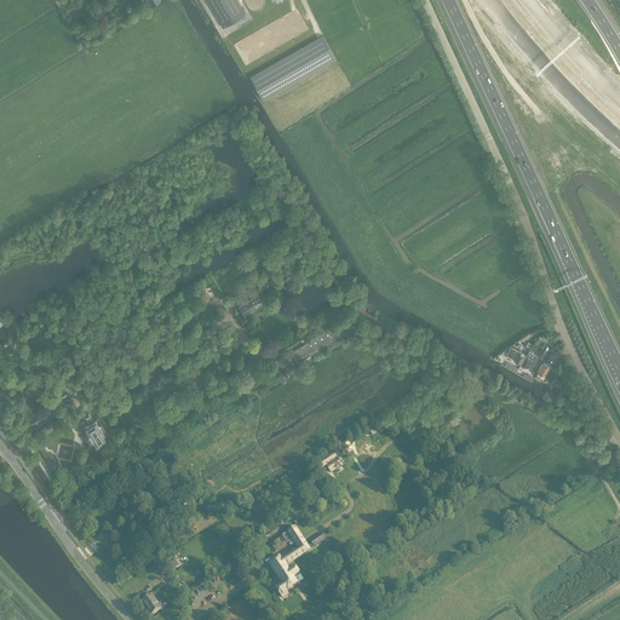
[(236,0),(207,0),(223,28),(246,15),(236,0)]
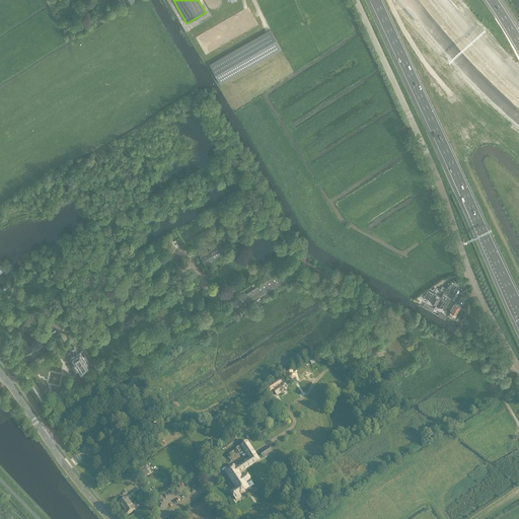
[(281,50),(271,29),(267,32),(210,65),(221,84),(281,50)]
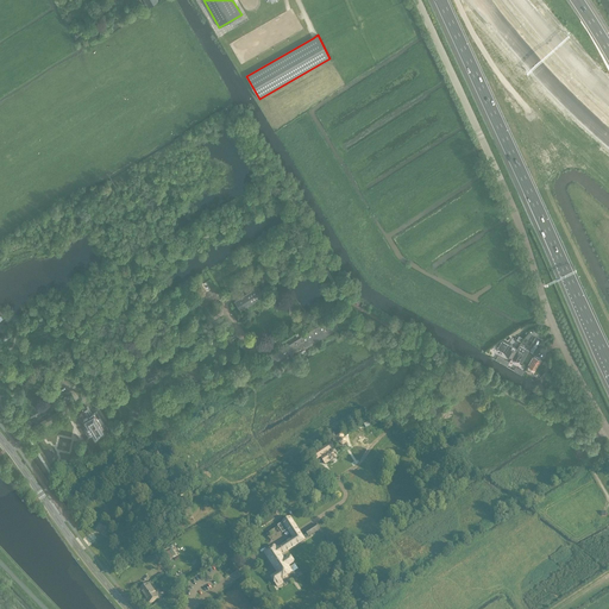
[(258,286),(234,301),(240,309),(263,295),(258,286)]
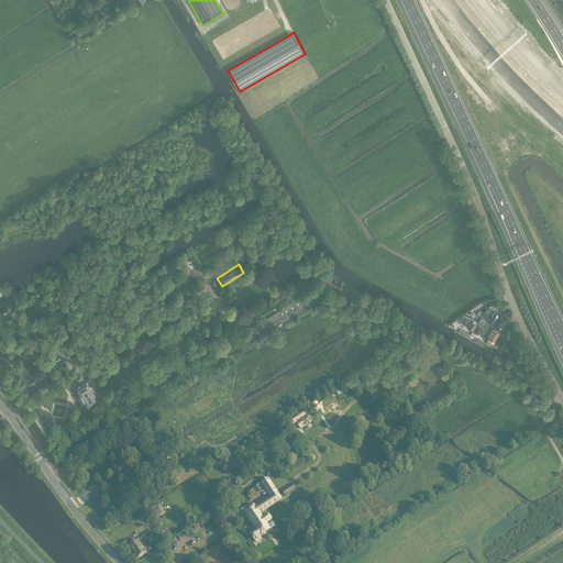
[(307,294),(278,311),(265,320),(264,319),(268,327),(271,330),(312,302),(307,294)]
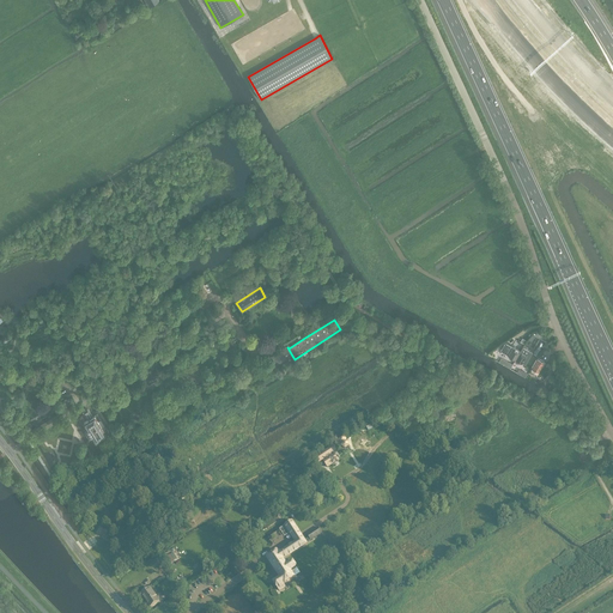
[(521,352),(510,346),(504,343),(499,351),(516,360),(521,352)]
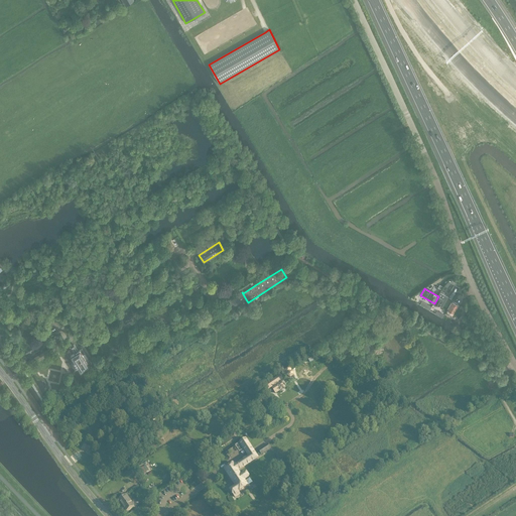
[(231,308),(235,306),(234,304),(242,299),(243,302),(244,301),(244,300),(246,299),(242,292),(227,301),(231,308)]
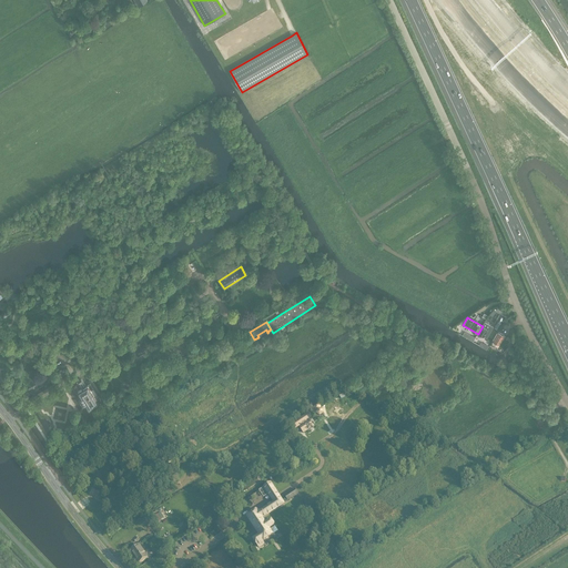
[(487,338),(492,331),(493,327),(492,326),(485,322),(483,326),(478,334),(487,338)]
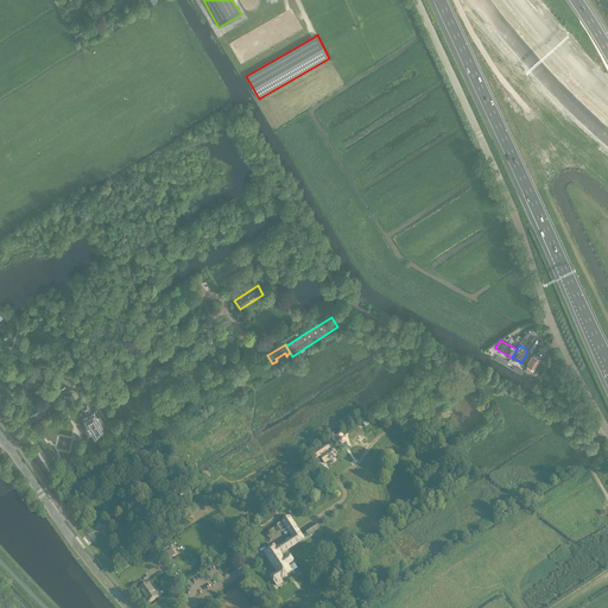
[(498,355),(495,360),(506,366),(508,362),(498,355)]
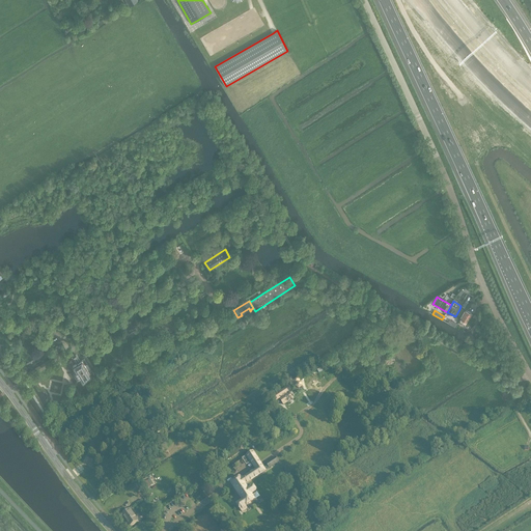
[(471,313),(466,310),(460,319),(466,323),(471,313)]
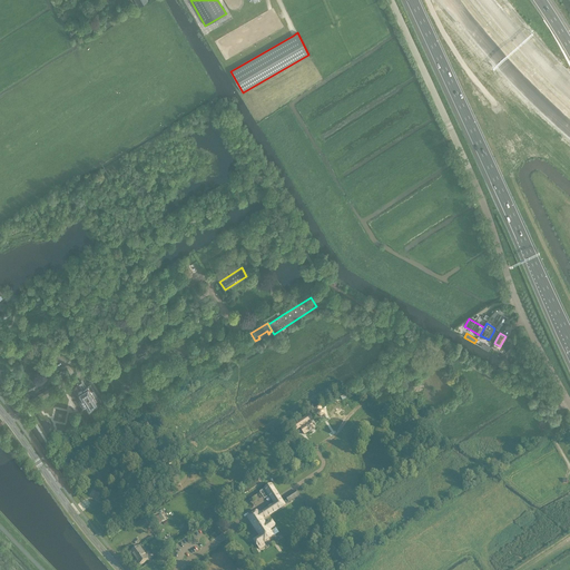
[(512,334),(508,336),(512,344),(517,342),(512,334)]
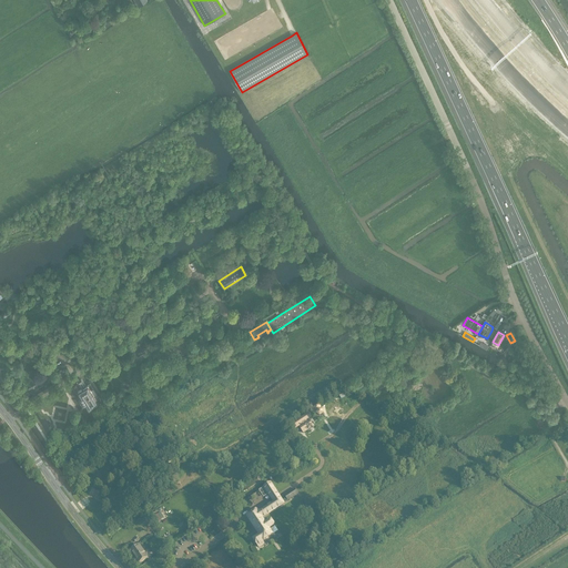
[(77,383),(81,389),(85,386),(81,379),(77,383)]
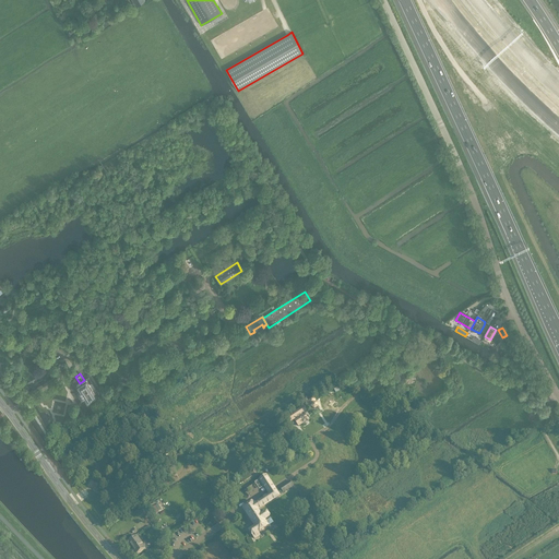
[(99,395),(88,378),(84,380),(80,383),(76,385),(87,403),(90,401),(92,405),(99,400),(97,396),(99,395)]
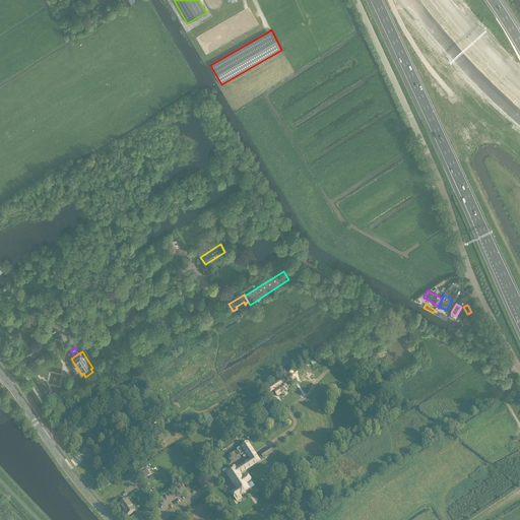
[(295,374),(291,371),(286,374),(289,378),(288,379),(293,383),(298,380),(296,374),(295,374)]
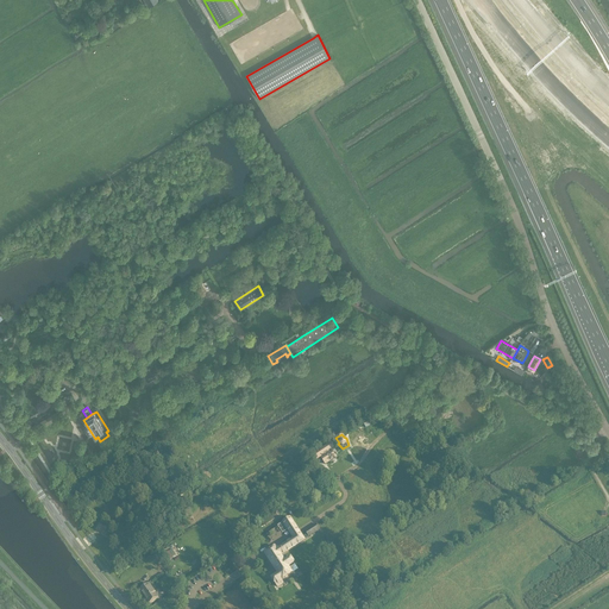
[(331,451),(336,449),(331,443),(327,445),(327,444),(326,445),(326,446),(314,454),(318,460),(321,457),(326,464),(336,458),(331,451)]
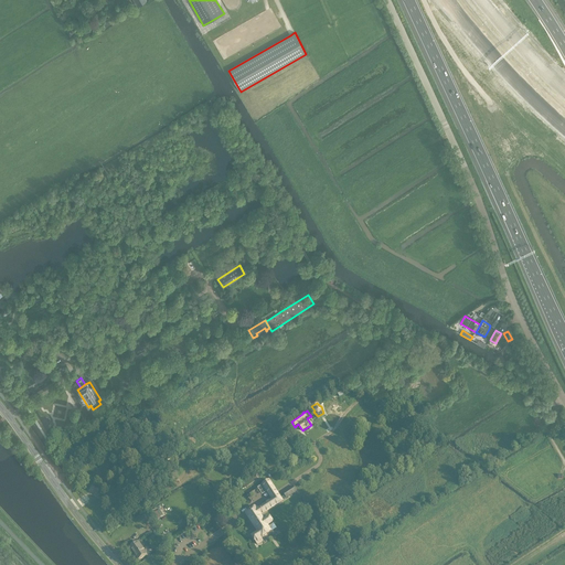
[(153,445),(157,444),(159,443),(151,428),(147,432),(153,445)]
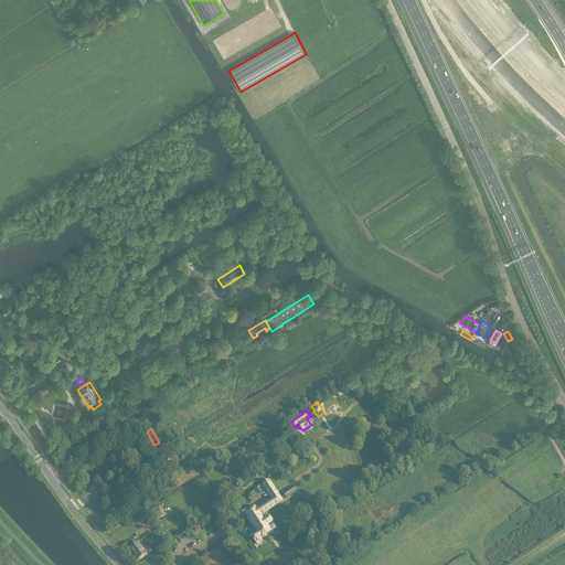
[(164,462),(173,457),(170,452),(172,451),(172,452),(173,451),(170,446),(159,452),(161,458),(164,462)]
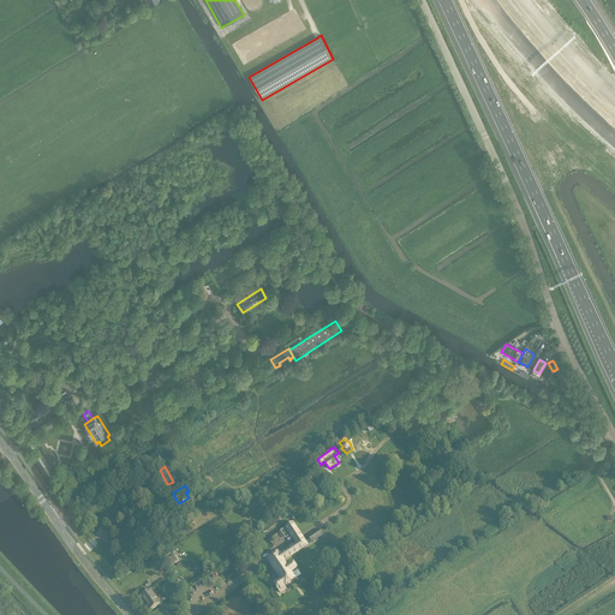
[(272,529),(281,523),(278,517),(268,523),(272,529)]
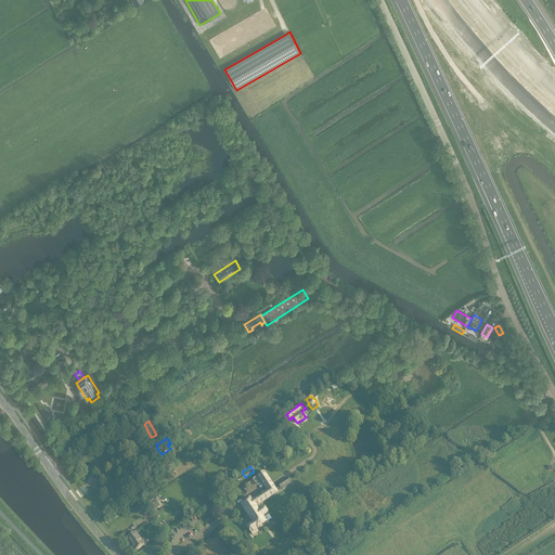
[(263,516),(268,513),(265,507),(261,508),(259,504),(278,492),(265,472),(258,476),(267,491),(253,500),(250,498),(241,504),(253,523),(247,526),(253,534),(258,531),(257,529),(267,523),(263,516)]
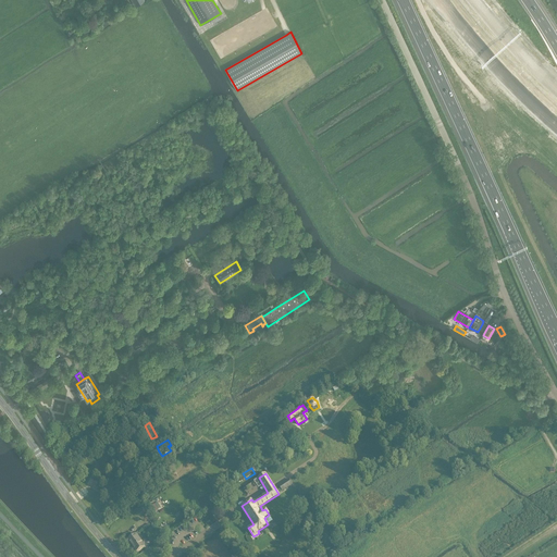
[(155,504),(151,506),(148,508),(152,515),(156,512),(156,511),(159,509),(155,504)]
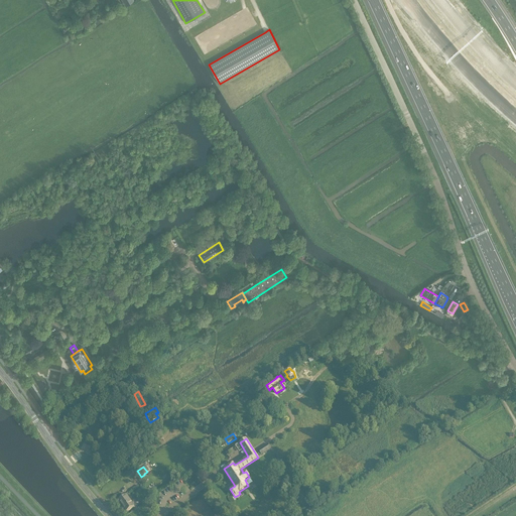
[(127,512),(134,506),(126,495),(119,500),(127,512)]
